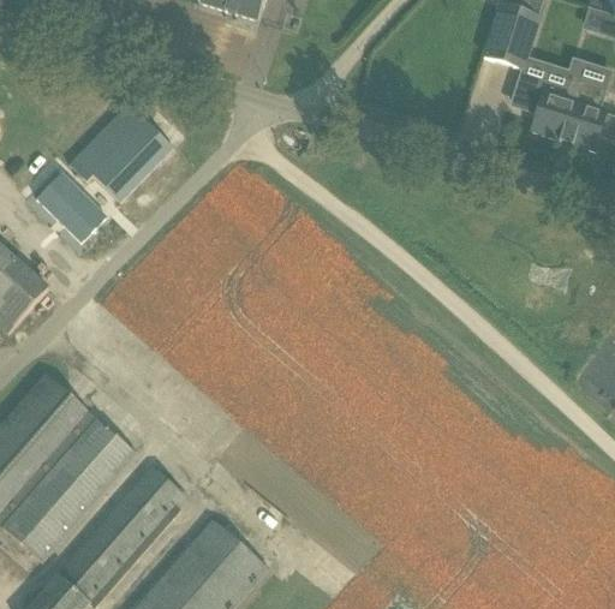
[(201,0),(260,18),(264,0),(201,0)]
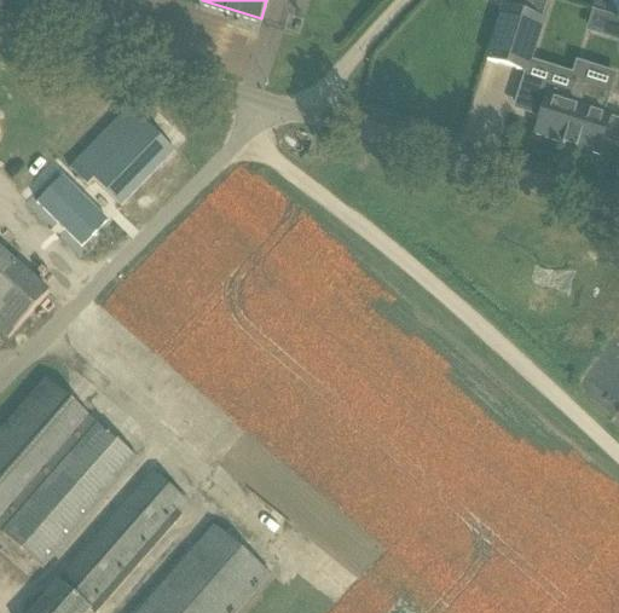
[(593,0),(591,6),(618,13),(613,0),(593,0)]
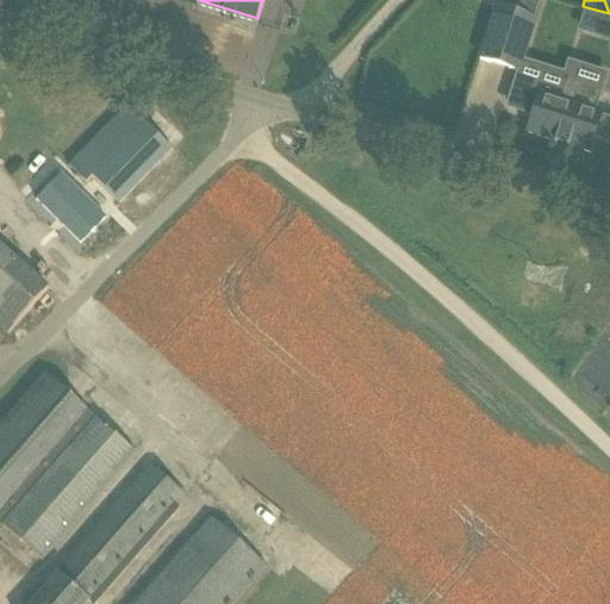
[(480,55),(520,68),(535,16),(497,4),(480,55)]
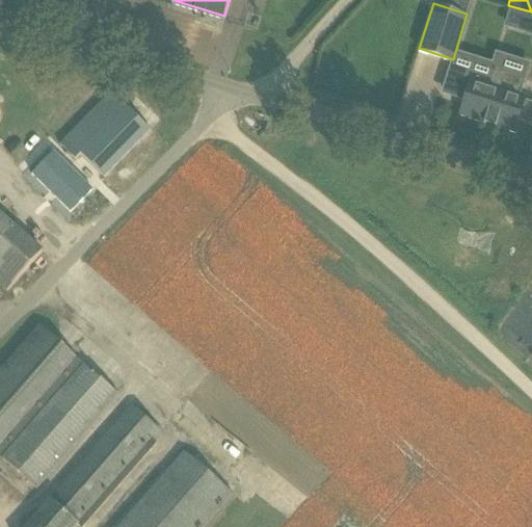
[(472,77),(460,112),(514,129),(519,116),(531,121),(531,116),(531,100),(524,98),(525,94),(517,91),(523,75),(495,67),(489,82),(472,77)]
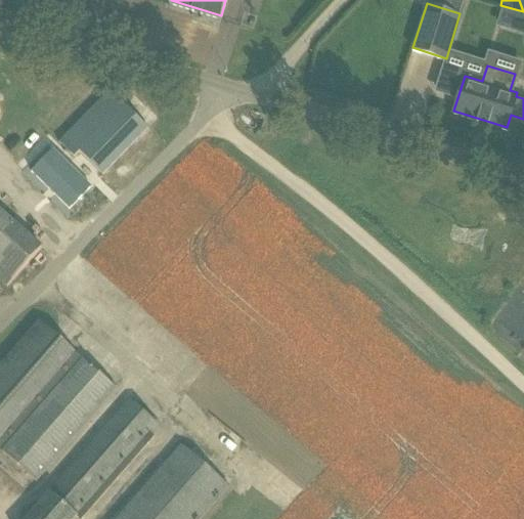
[(79,150),(101,171),(148,125),(111,87),(57,139),(73,156),(79,150)]
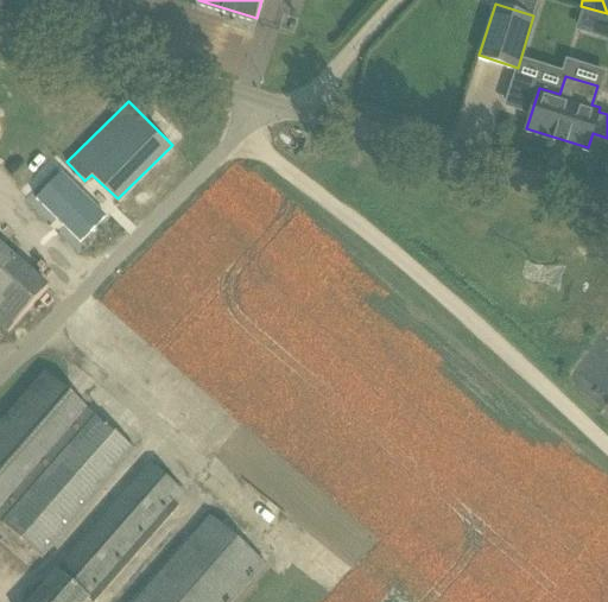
[(61,171),(38,195),(81,238),(105,214),(61,171)]
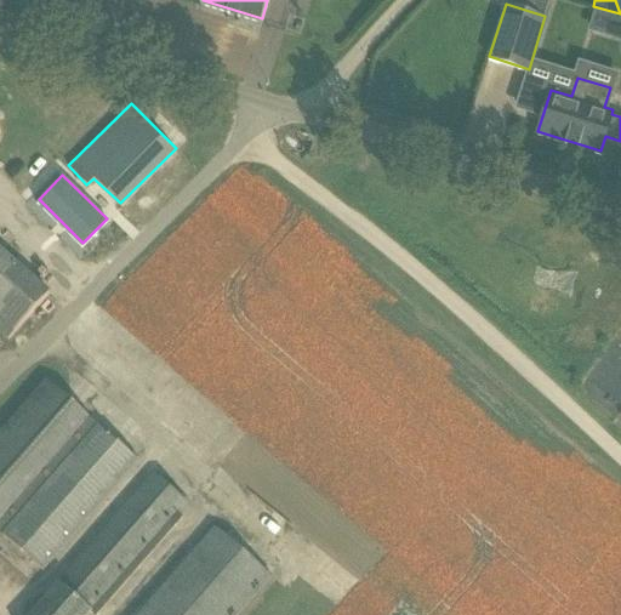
[(0,328),(9,336),(50,290),(0,245),(0,328)]
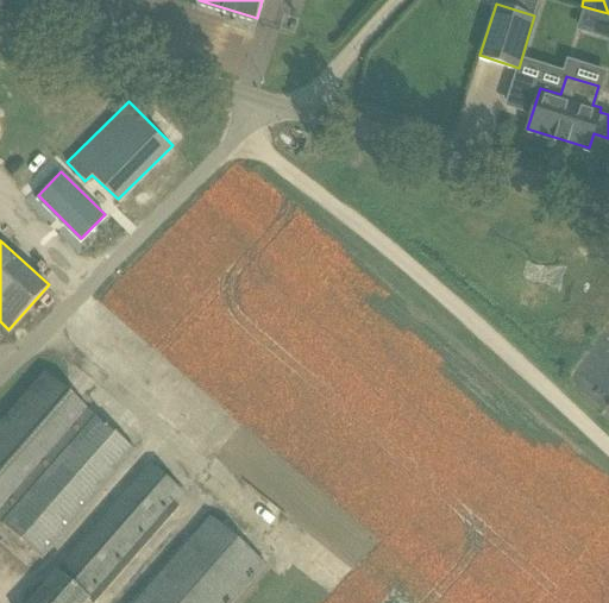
[(0,517),(42,556),(136,448),(46,369),(0,421),(0,517)]
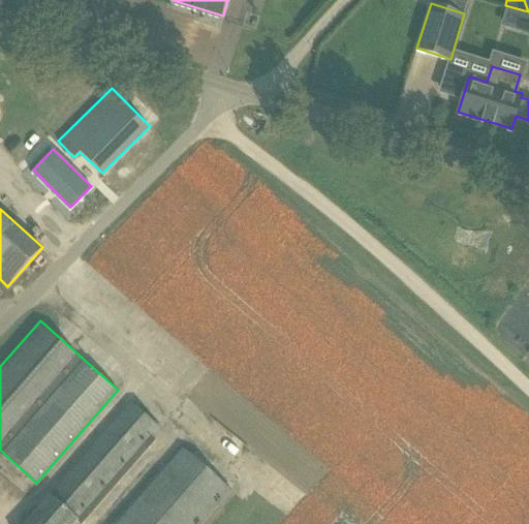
[(82,522),(156,437),(152,434),(159,425),(131,401),(23,523),(71,523),(76,518),(82,522)]
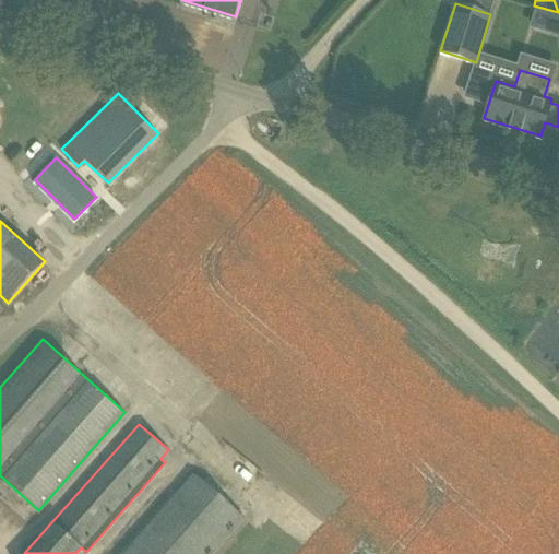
[(210,553),(229,532),(245,516),(194,472),(122,553),(210,553)]
